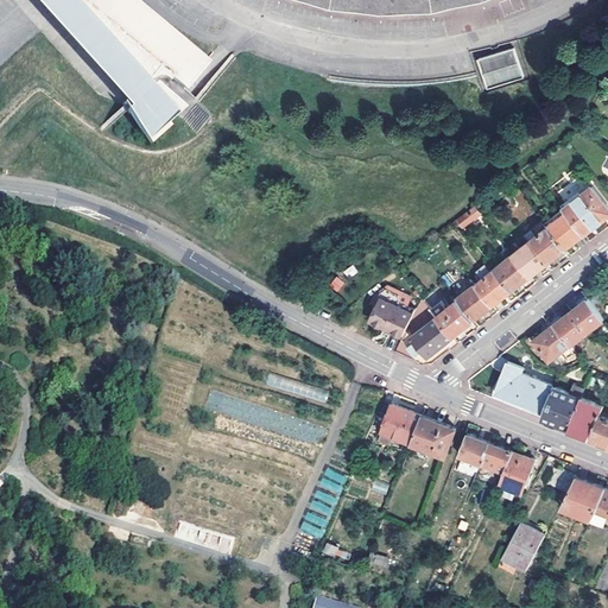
[(39,0),(131,101),(132,103),(131,105),(153,143),(173,124),(171,121),(182,112),(190,105),(159,80),(157,82),(156,80),(154,78),(159,76),(164,75),(169,76),(172,80),(175,77),(185,88),(208,59),(137,0),(39,0)]
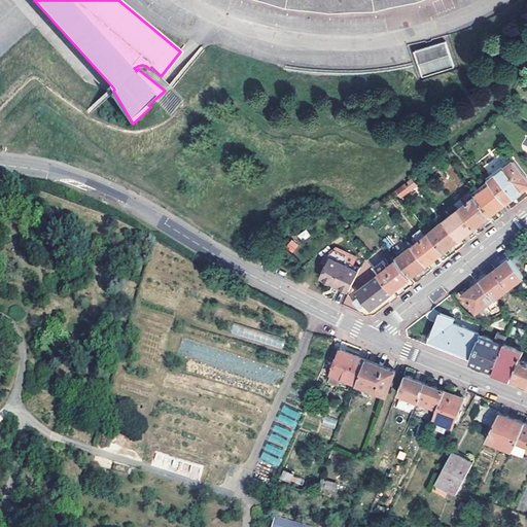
[(429,45),(414,49),(422,76),(453,67),(446,40),(429,45)]
